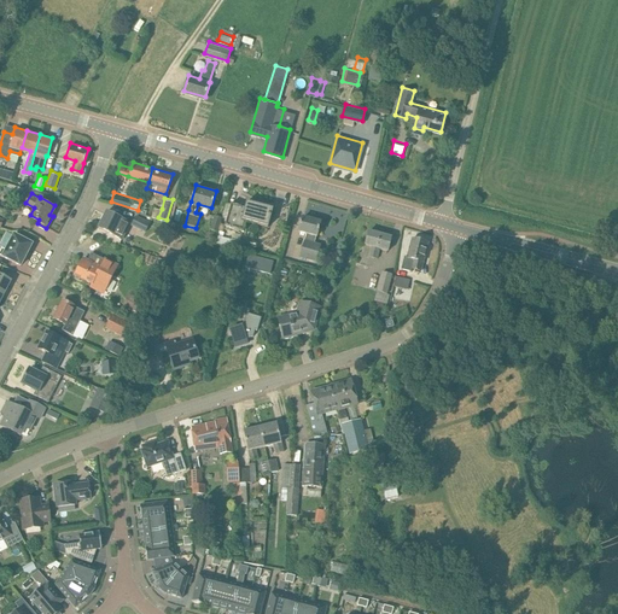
[(231,200),(231,203),(225,223),(244,228),(246,218),(268,224),(273,206),(246,199),(245,205),(242,204),(231,200)]
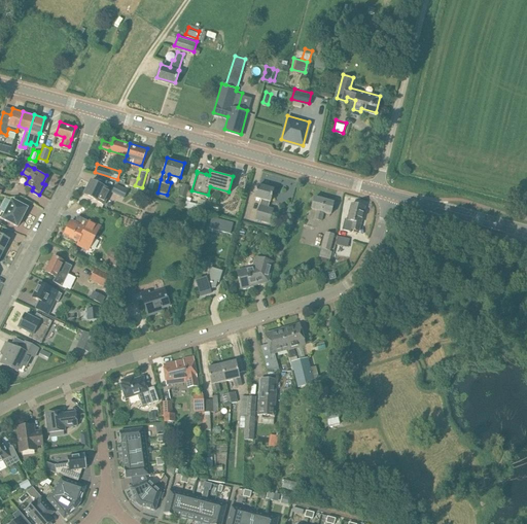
[(129,183),(135,185),(138,178),(131,176),(129,183)]
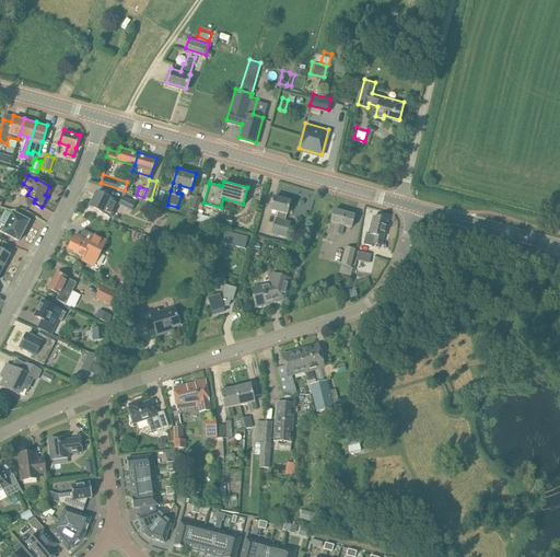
[(111,215),(118,200),(96,189),(90,204),(111,215)]
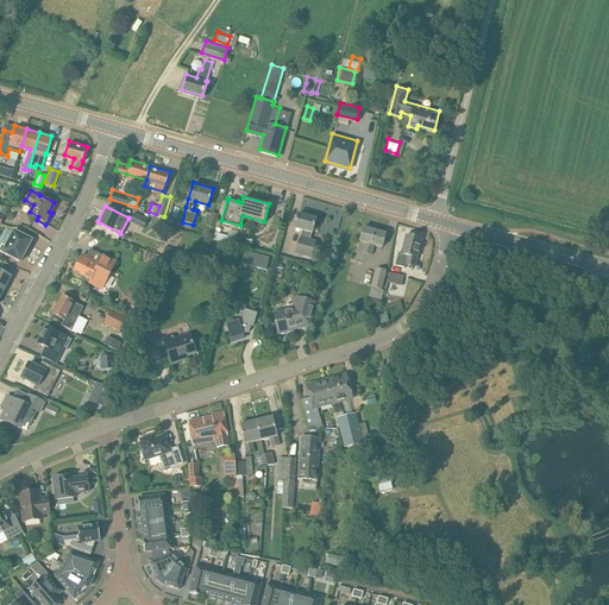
[(143,227),(148,216),(133,210),(129,220),(143,227)]
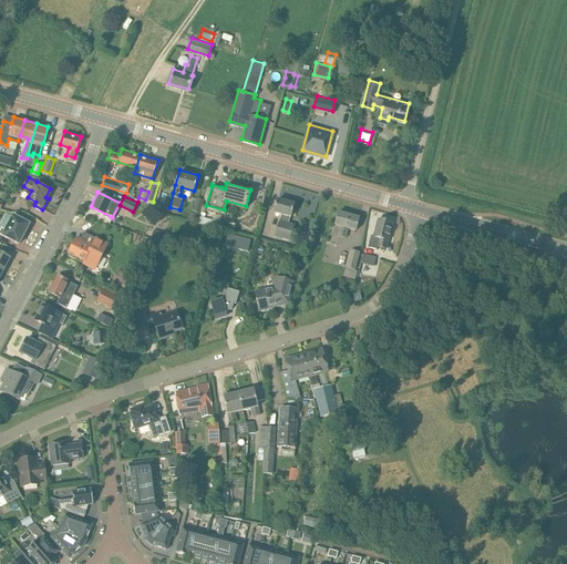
[(193,208),(199,211),(204,198),(196,196),(193,208)]
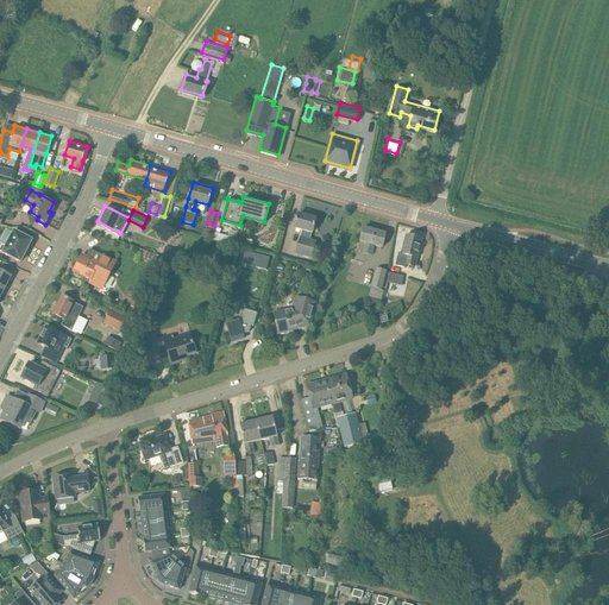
[(309,237),(312,229),(315,216),(299,212),(295,225),(302,227),(301,234),(300,234),(295,251),(312,256),(316,238),(309,237)]
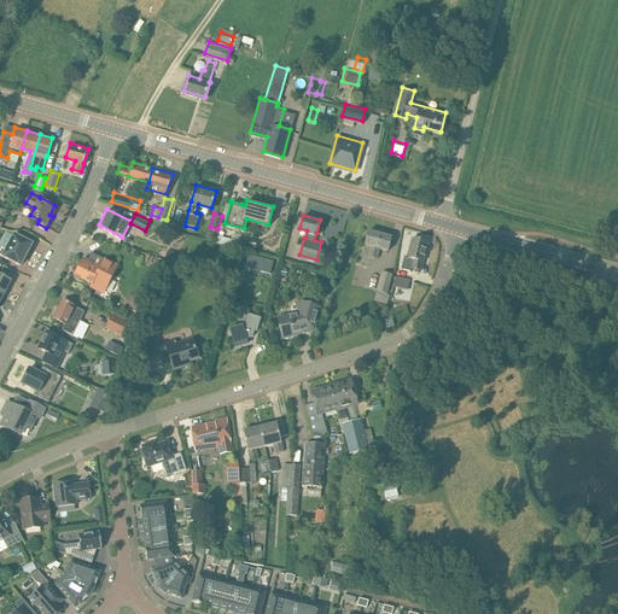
[(391,234),(368,228),(365,241),(372,244),(369,253),(378,256),(380,246),(388,249),(391,234)]
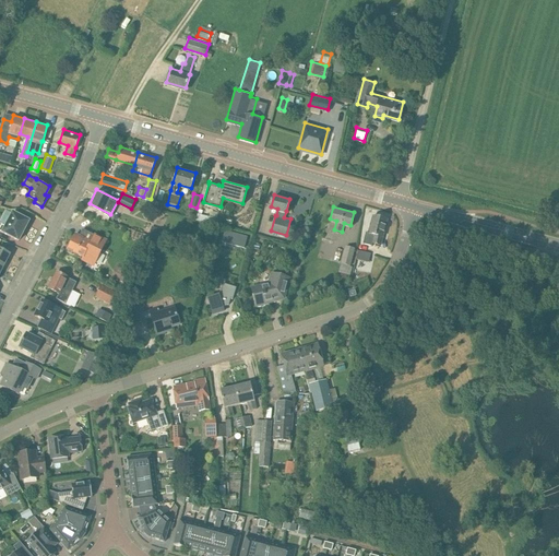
[(0,228),(19,238),(28,219),(13,210),(6,224),(1,222),(0,224),(0,228)]
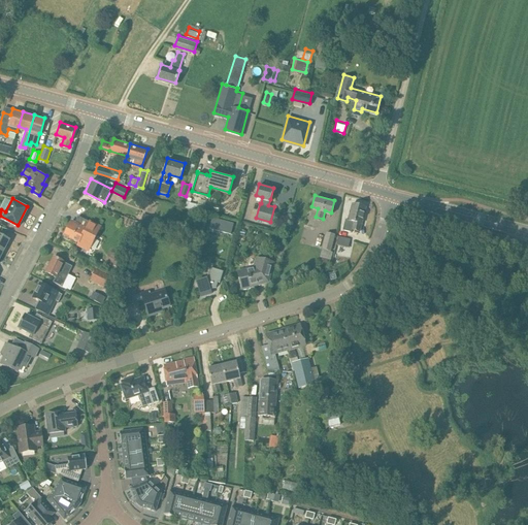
[(360,228),(365,205),(359,203),(360,203),(359,202),(356,201),(355,202),(354,202),(352,201),(349,217),(345,216),(342,227),(352,229),(353,226),(360,228)]
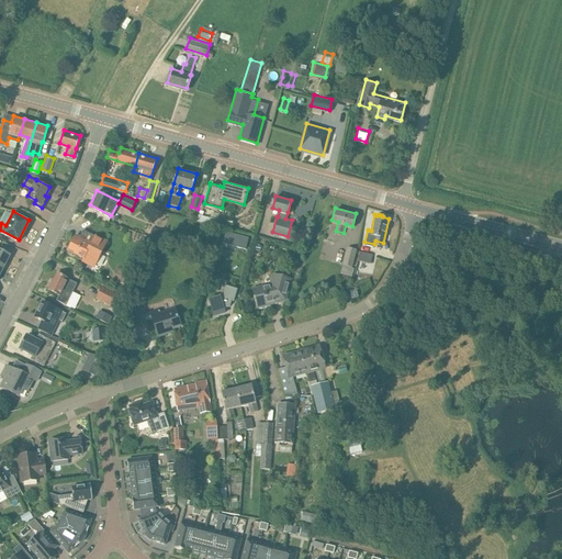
[(233,220),(211,215),(210,222),(232,226),(233,220)]
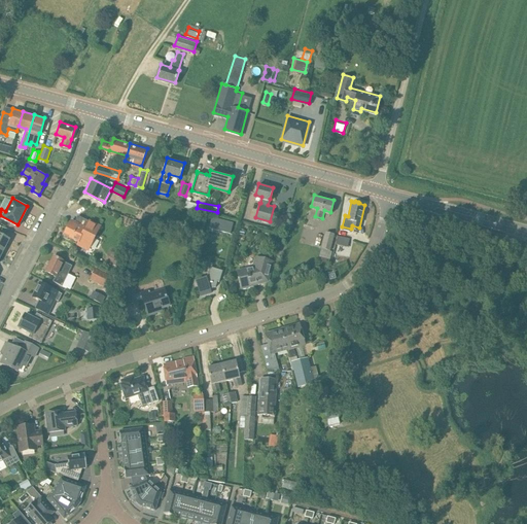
[(143,211),(140,220),(151,224),(154,214),(143,211)]
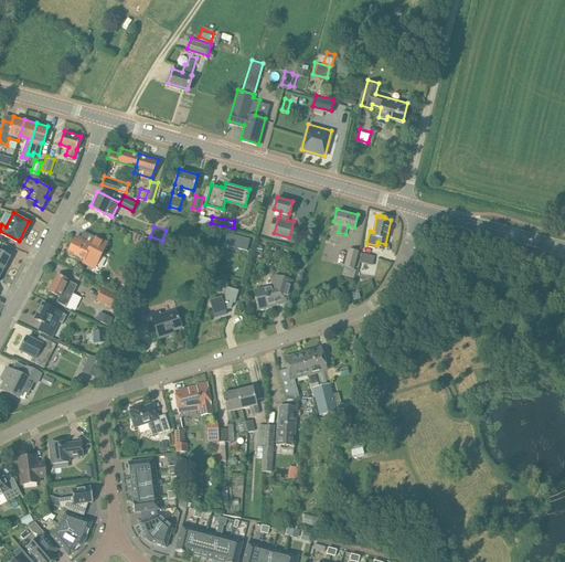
[(227,231),(224,243),(246,248),(249,237),(227,231)]
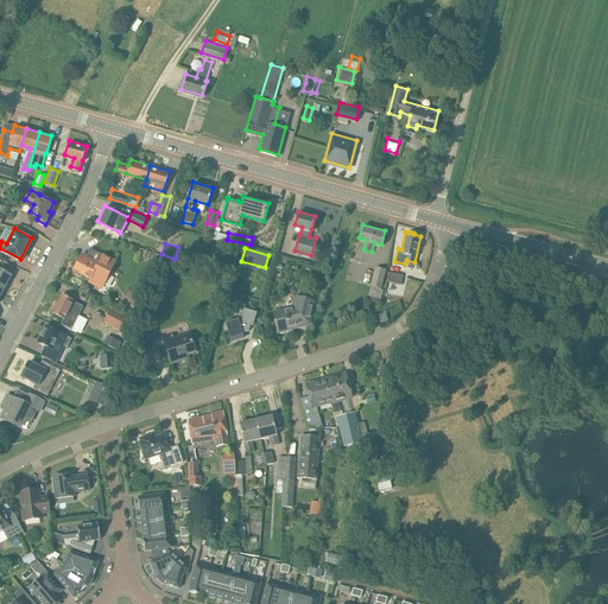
[(82,250),(74,267),(103,283),(115,258),(102,252),(99,259),(82,250)]
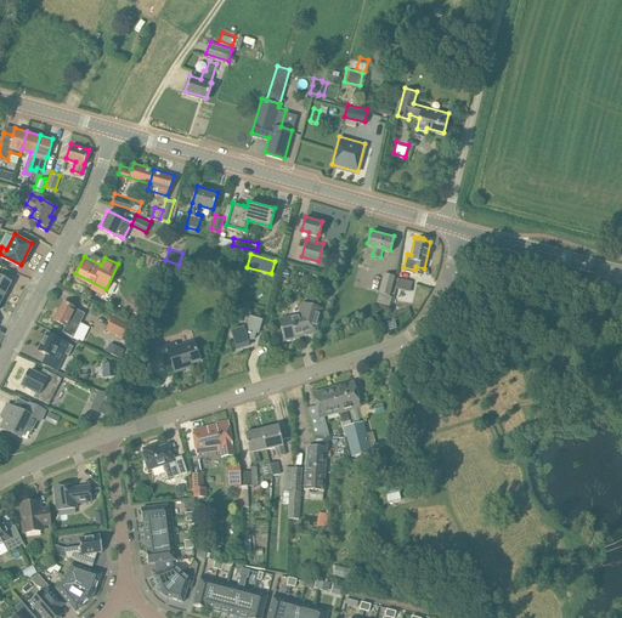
[(384,271),(379,290),(375,306),(388,309),(395,278),(394,277),(394,273),(384,271)]
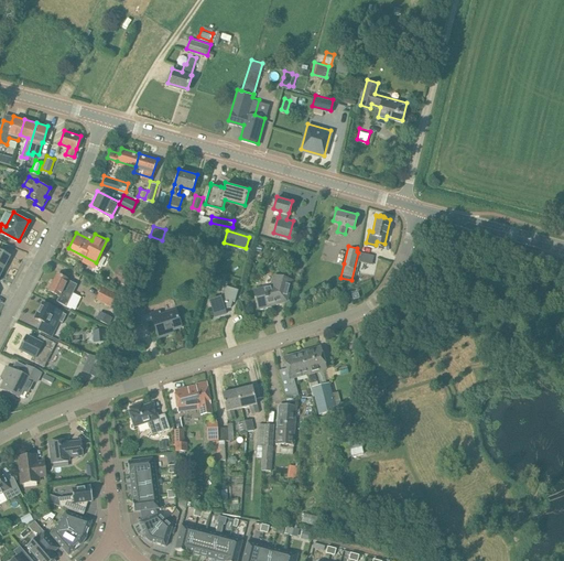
[(0,266),(2,268),(10,254),(0,248),(0,266)]
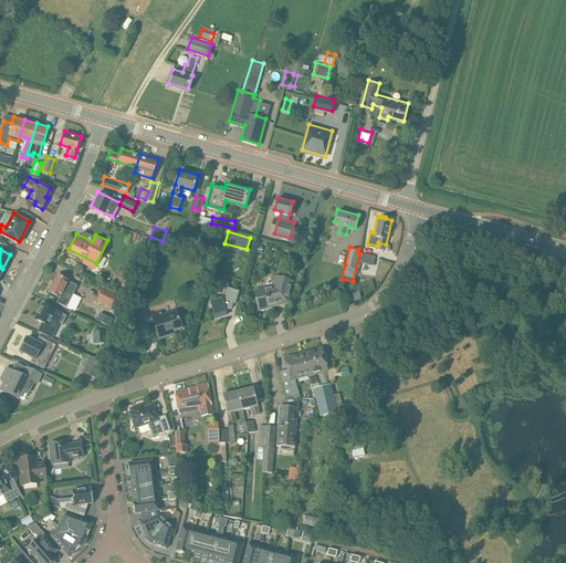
[(376,253),(364,251),(362,260),(374,262),(376,253)]
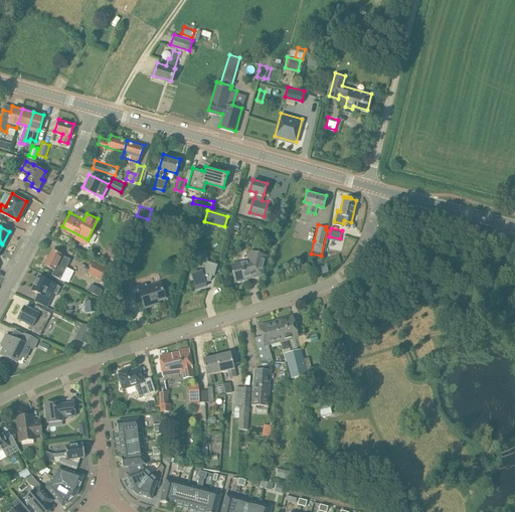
[(108,242),(103,252),(113,258),(118,247),(108,242)]
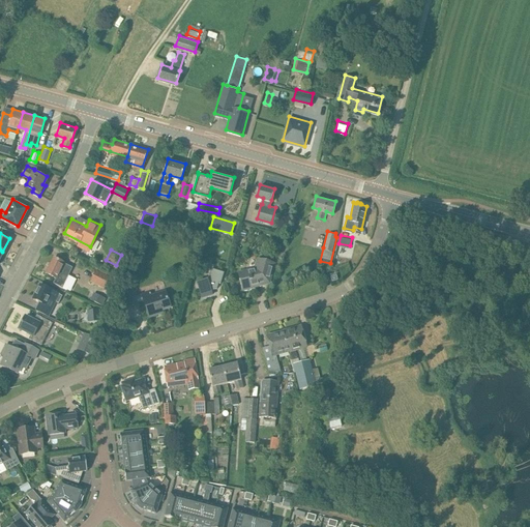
[(46,271),(55,275),(53,280),(62,285),(71,265),(54,256),(46,271)]
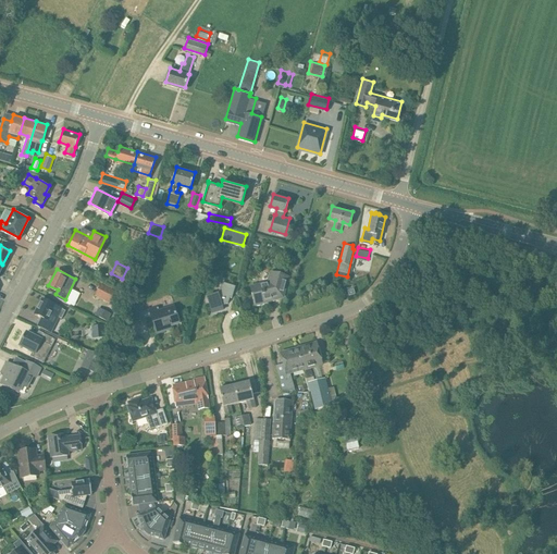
[(257,291),(255,291),(255,294),(255,297),(255,299),(257,302),(259,302),(262,302),(263,299),(273,297),(274,292),(283,295),(288,275),(271,271),(270,274),(271,275),(270,281),(269,280),(255,284),(257,291)]
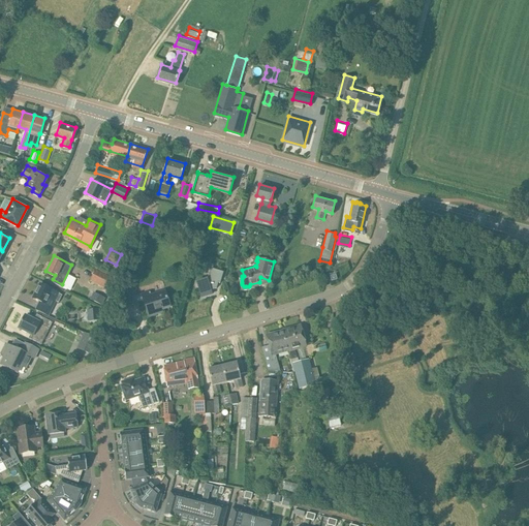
[(113,276),(96,268),(90,279),(107,287),(113,276)]
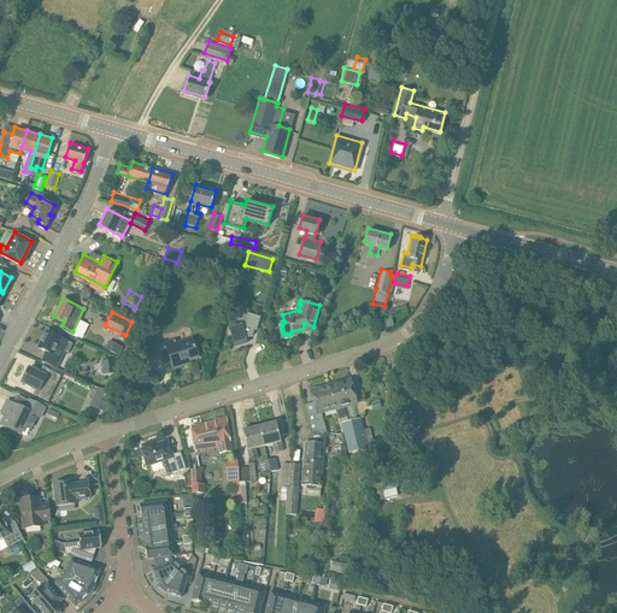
[(242,324),(229,328),(233,345),(245,342),(245,337),(251,336),(253,326),(257,328),(260,316),(245,312),(242,324)]
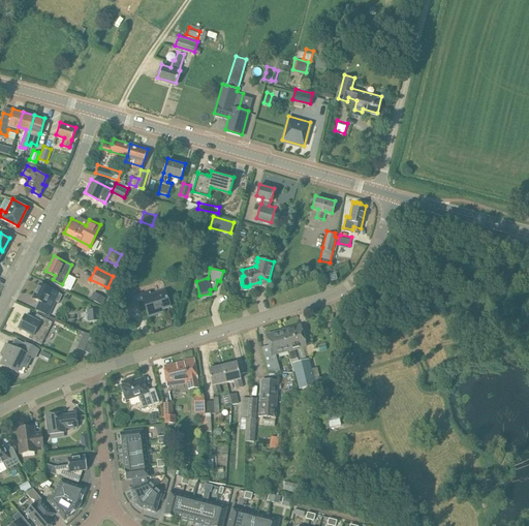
[(33,296),(39,300),(36,307),(48,313),(55,298),(59,300),(62,292),(40,282),(33,296)]
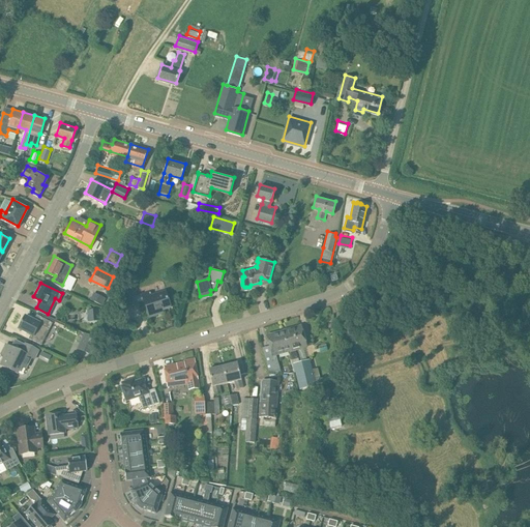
[(158,312),(157,310),(170,305),(165,289),(150,294),(149,290),(142,292),(142,291),(138,292),(136,285),(122,289),(126,303),(140,299),(140,298),(144,297),(149,315),(158,312)]
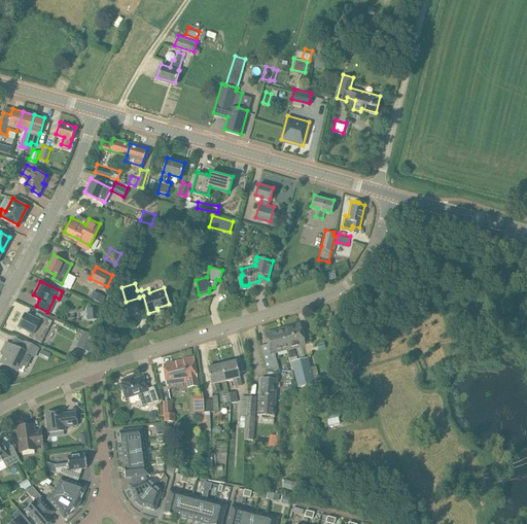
[(101,302),(105,294),(97,290),(94,298),(101,302)]
